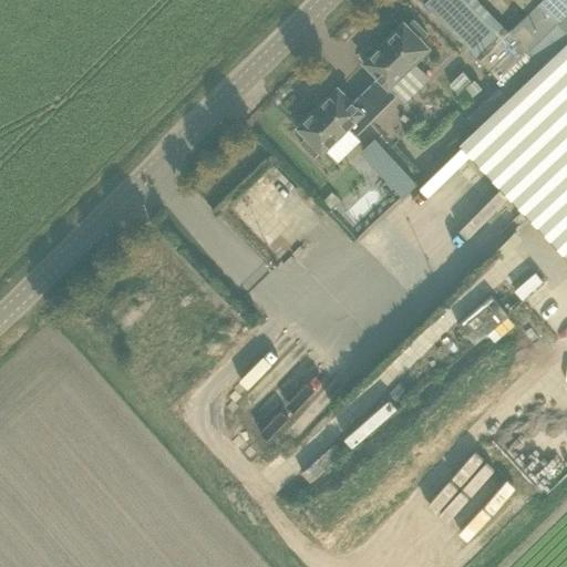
[(500,79),(531,48),(512,29),(508,32),(476,0),(428,0),(424,4),(500,79)]
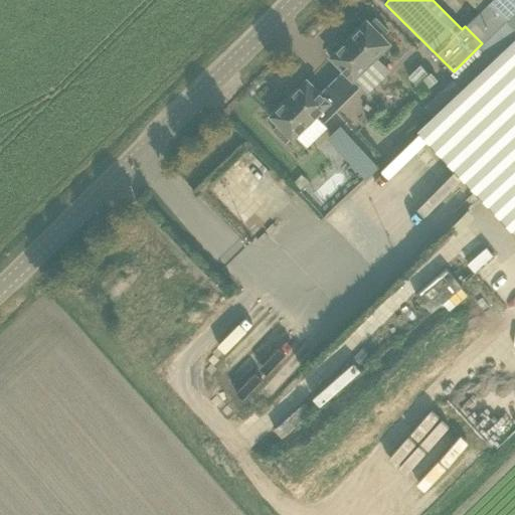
[(383,36),(389,30),(376,17),(371,23),(368,20),(330,56),(353,80),(391,43),(383,36)]
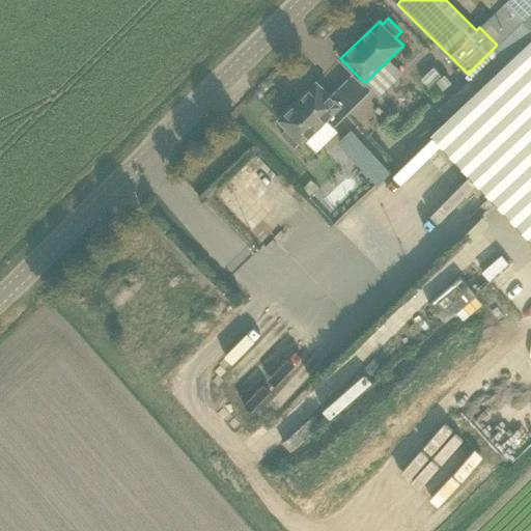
[(439,109),(447,118),(431,133),(530,239),(530,39),(508,61),(499,52),(439,109)]
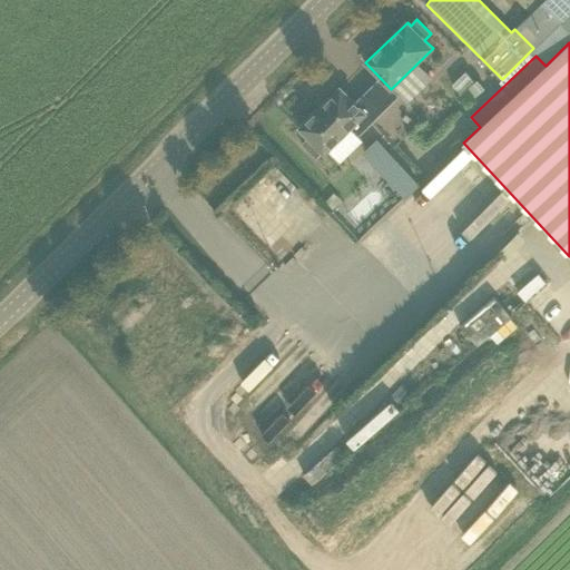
[(452,84),(461,92),(474,80),(465,71),(452,84)]
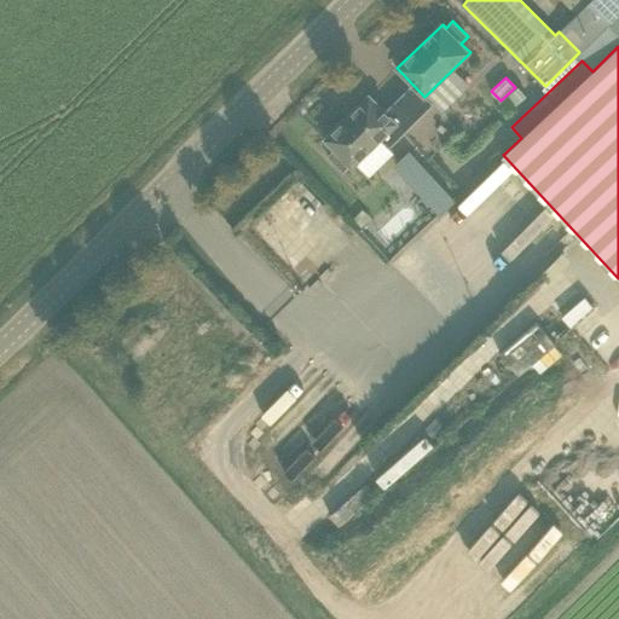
[(527,96),(519,86),(507,97),(516,106),(527,96)]
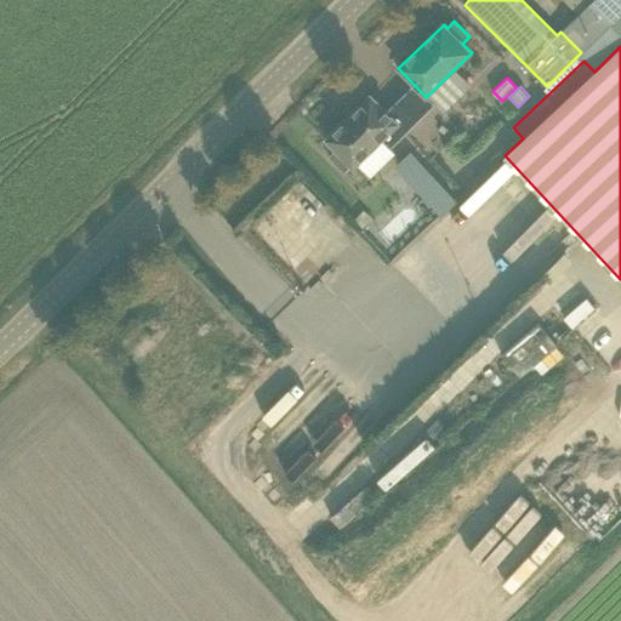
[(352,166),(354,169),(382,140),(391,148),(408,132),(371,95),(325,140),(336,151),(329,157),(345,172),(352,166)]
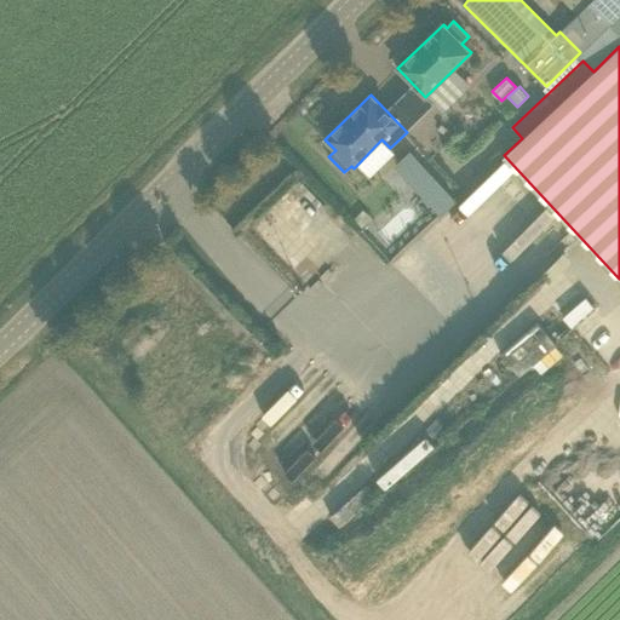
[(454,200),(425,170),(411,183),(440,213),(454,200)]
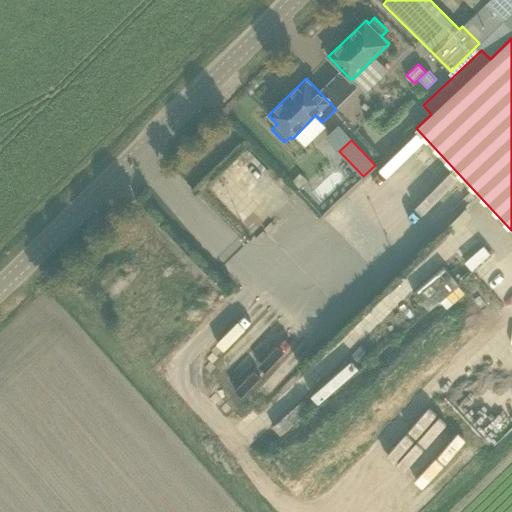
[(429,310),(459,285),(444,267),(414,293),(429,310)]
